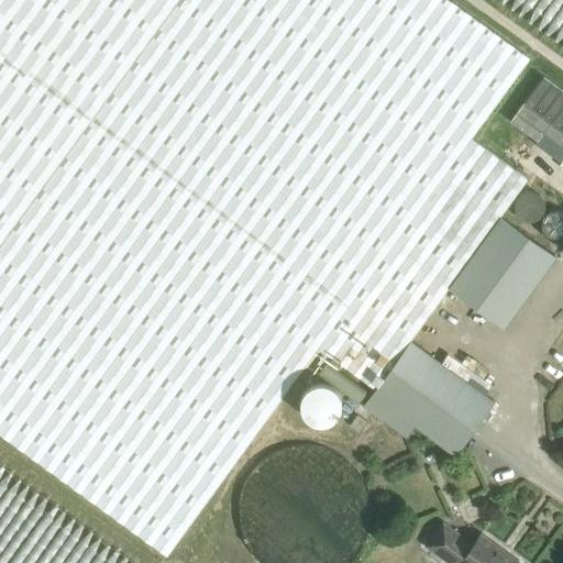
[(530,57),(450,0),(0,0),(0,434),(167,554),(318,344),(375,384),(446,288),(449,287),(504,327),(555,255),(500,216),(528,178),(472,139),(530,57)]
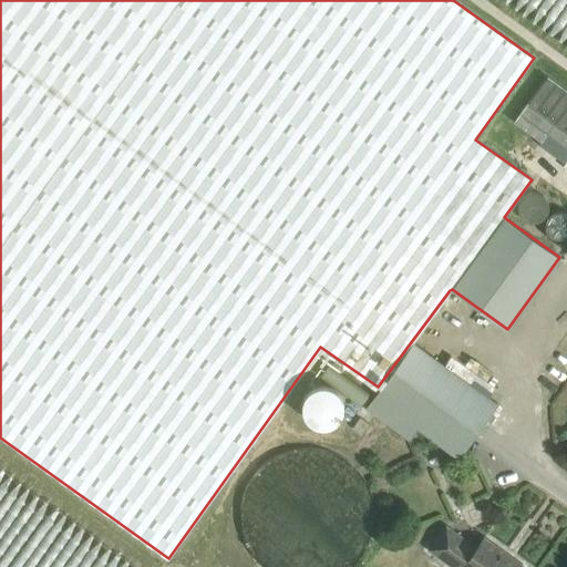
[(566,92),(547,78),(514,122),(540,142),(547,133),(566,147),(566,92)]
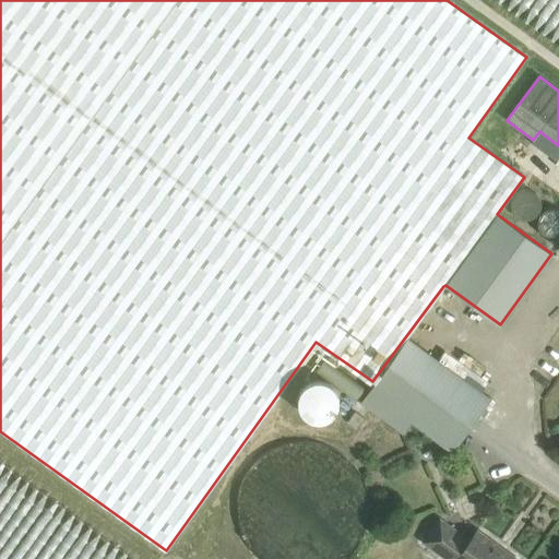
[(511,203),(511,206),(511,209),(511,210),(512,212),(513,214),(515,216),(516,217),(519,218),(521,219),(523,219),(525,221),(528,219),(531,219),(533,218),(535,217),(537,215),(538,214),(539,212),(540,210),(540,207),(542,205),(540,203),(540,201),(539,199),(538,197),(537,194),(535,193),(533,191),(531,190),(528,190),(526,190),(524,190),(522,190),(520,191),(519,191),(516,192),(515,194),(513,195),(512,198),(512,200),(511,201),(511,203)]
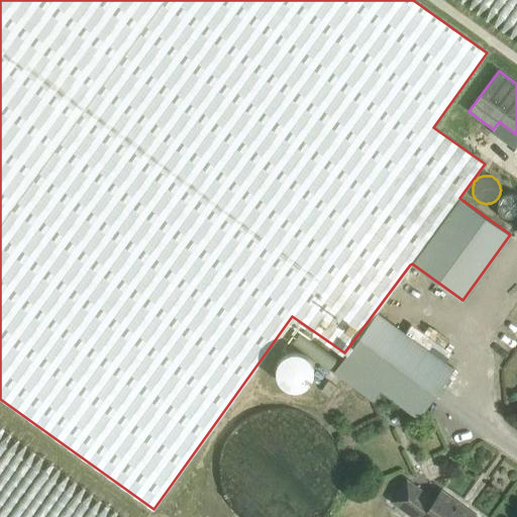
[(497,206),(497,208),(497,210),(498,213),(499,214),(500,216),(502,218),(504,219),(505,220),(507,221),(509,221),(511,221),(513,221),(515,220),(516,220),(516,219),(516,194),(516,195),(515,194),(513,194),(511,193),(509,193),(507,194),(506,194),(504,195),(503,196),(501,197),(500,199),(499,201),(498,202),(497,204),(497,206)]
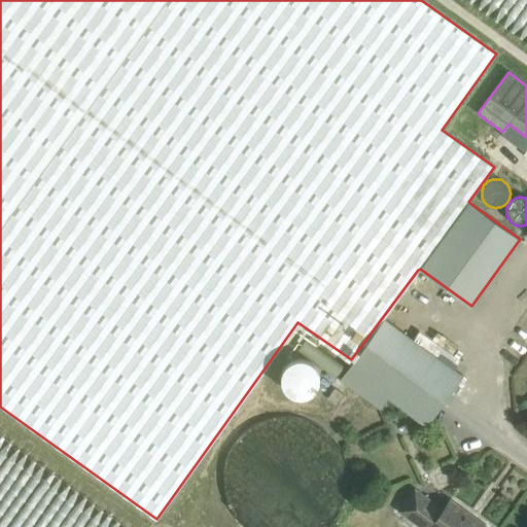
[(462,377),(446,364),(385,319),(341,380),(380,409),(388,398),(426,426),(462,377)]
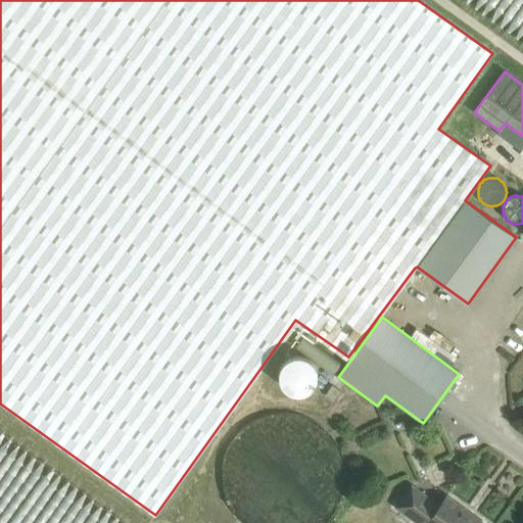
[(412,487),(397,507),(419,522),(481,522),(446,497),(439,507),(412,487)]
